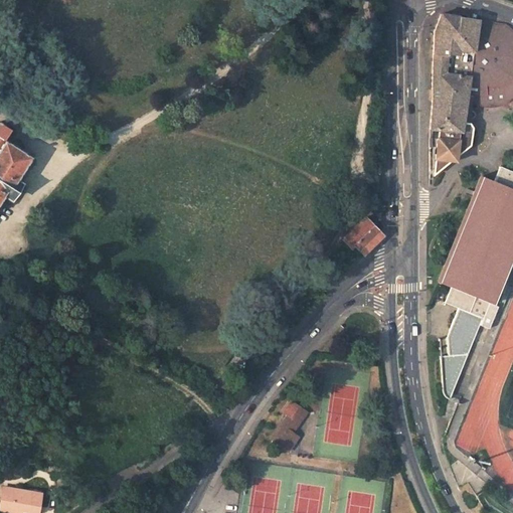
[(432,122),(431,130),(467,144),(470,141),(472,123),(470,118),(471,116),(472,116),(473,115),(474,114),(474,113),(474,112),(474,111),(473,110),(473,109),(472,109),(475,92),(479,92),(479,80),(496,83),(512,76),(512,31),(505,24),(480,20),(481,17),(451,12),(443,11),(436,30),(432,122)]
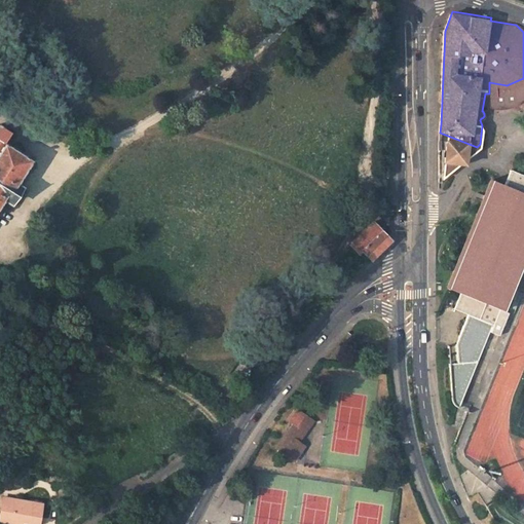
[(489,82),(489,94),(491,106),(497,108),(504,108),(514,107),(522,102),(523,101),(523,78),(507,85),(489,82)]
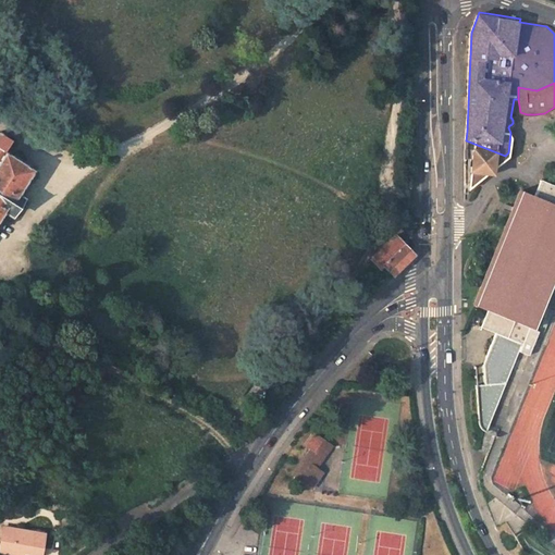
[(20,193),(36,167),(7,147),(13,136),(1,127),(0,127),(0,218),(7,209),(11,212),(23,195),(20,193)]
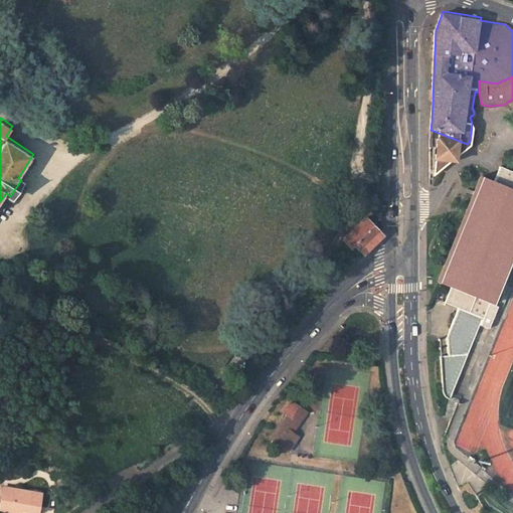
[(441,169),(467,144),(431,130),(431,146),(439,146),(439,152),(431,152),(431,169),(441,169)]
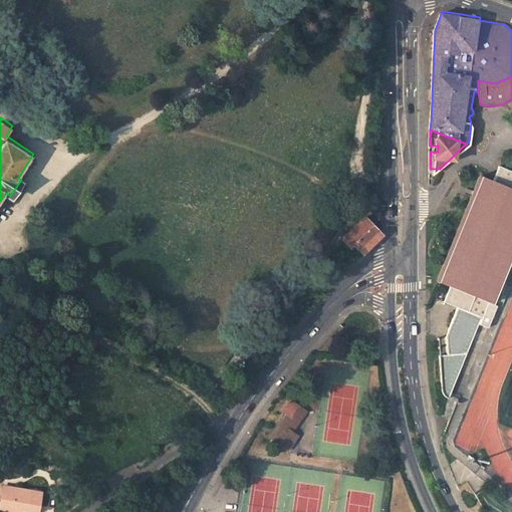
[(511,169),(500,165),(494,180),(508,186),(511,176),(511,169)]
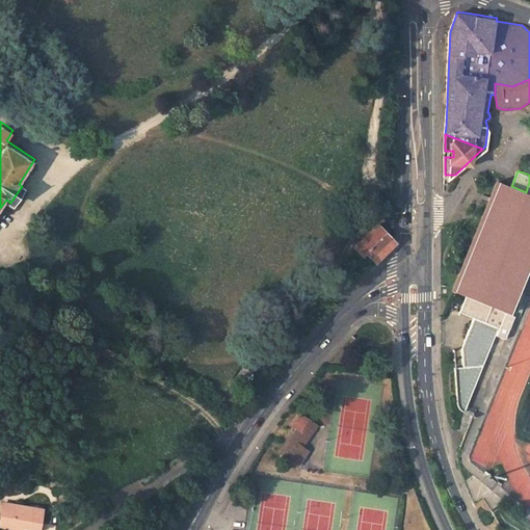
[(483,216),(452,292),(467,297),(479,301),(474,316),(484,320),(500,326),(497,335),(506,339),(515,316),(511,314),(529,267),(529,182),(526,192),(511,186),(510,189),(497,184),(483,216)]
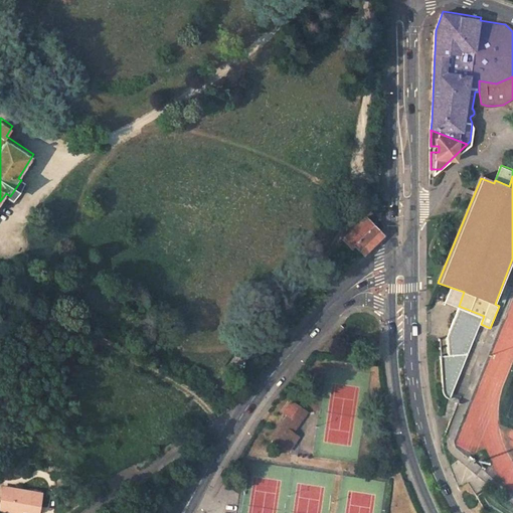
[(357,241),(364,249),(380,233),(380,230),(365,215),(345,235),(354,244),(357,241)]
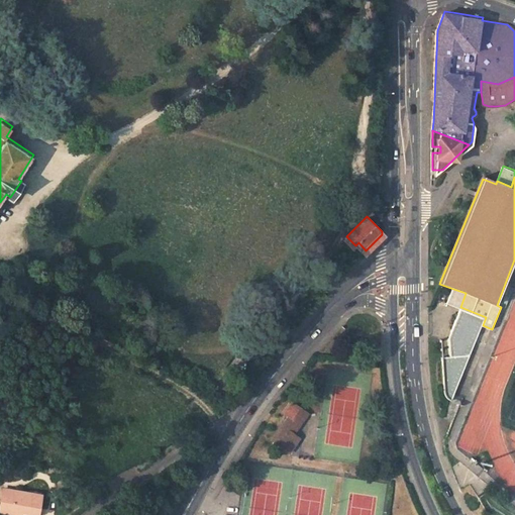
[(448,302),(460,307),(466,293),(453,289),(448,302)]
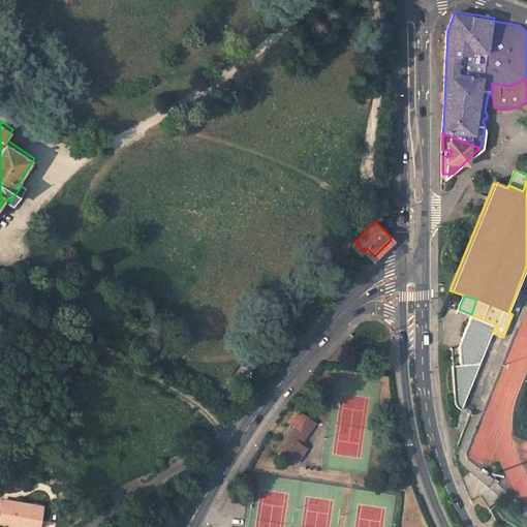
[(471,314),(459,346),(462,365),(454,365),(456,402),(458,406),(462,408),(494,333),(497,324),(482,318),(471,314)]
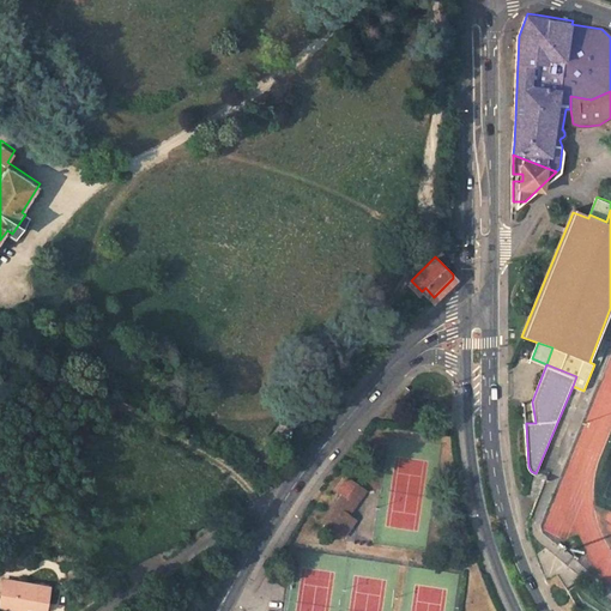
[(350,516),(352,513),(350,512),(357,501),(354,498),(362,483),(349,473),(338,488),(343,491),(324,520),(345,534),(355,519),(350,516)]
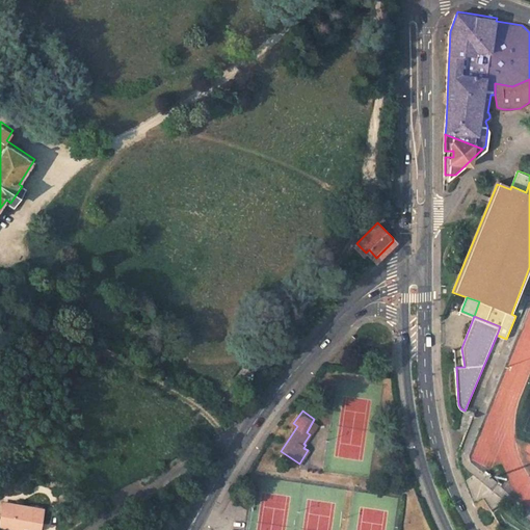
[(318,422),(314,419),(307,432),(310,434),(318,422)]
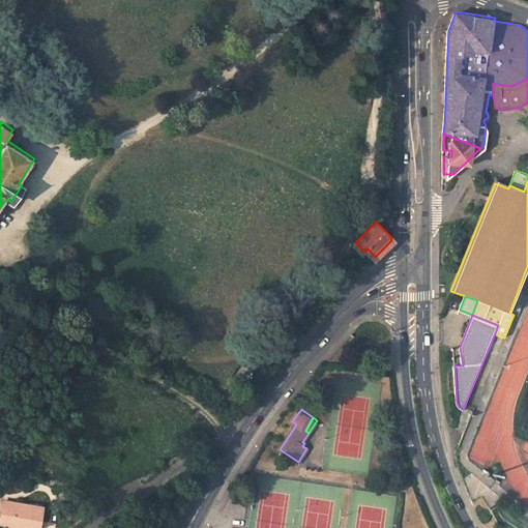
[(36,506),(3,500),(0,515),(0,518),(9,520),(8,525),(17,527),(19,519),(23,520),(23,523),(39,525),(42,507),(36,506)]
